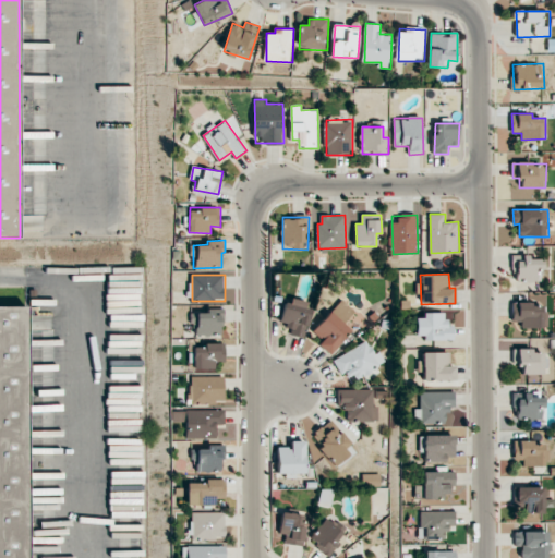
[(314,331),(324,339),(320,344),(330,354),(354,327),(349,323),(358,312),(342,299),(314,331)]
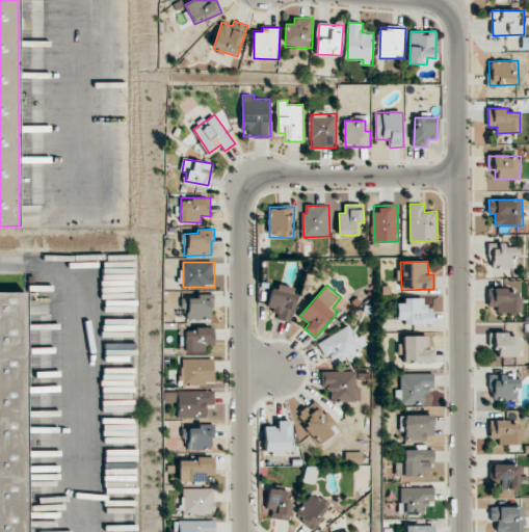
[(272,286),(267,311),(279,313),(278,319),(291,322),(298,291),(272,286)]
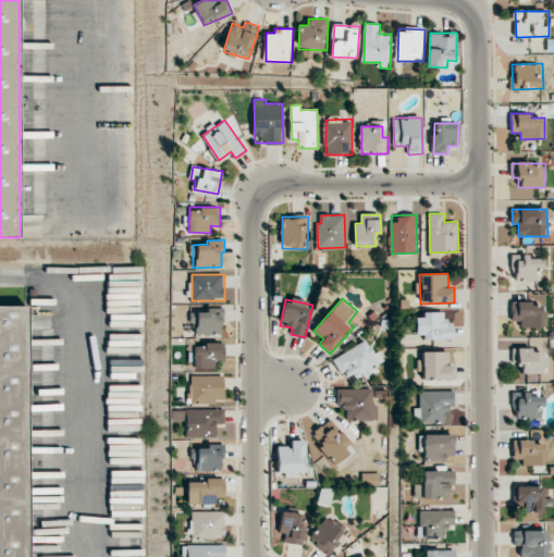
[(522,327),(550,326),(549,310),(543,310),(543,302),(513,304),(514,320),(522,320),(522,327)]
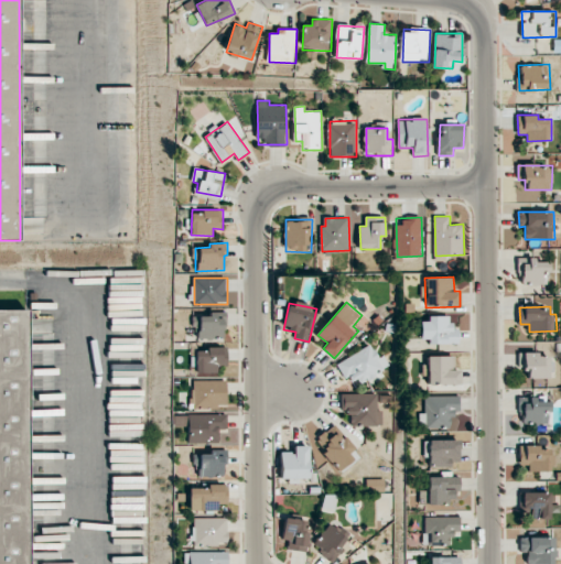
[(0,563),(0,308),(27,308),(28,563),(0,563)]
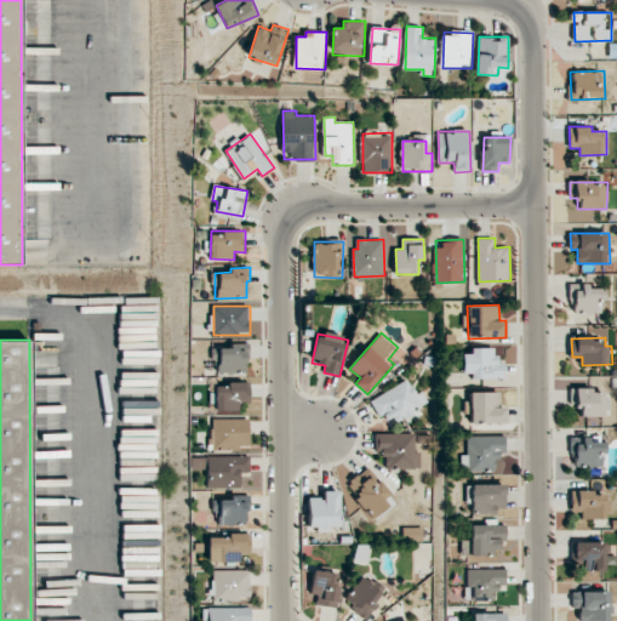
[(249,345),(216,346),(216,374),(249,372),(249,345)]
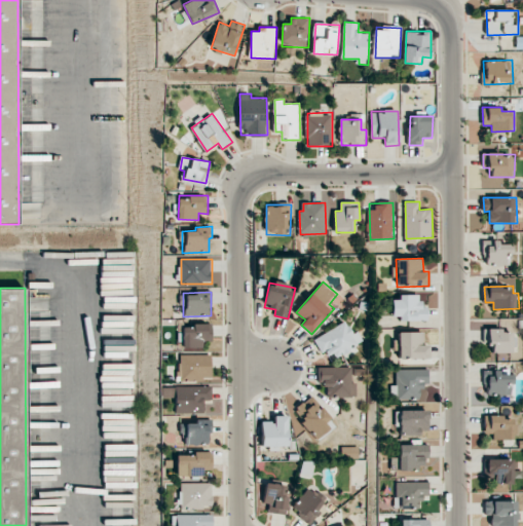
[(428,320),(428,304),(419,304),(419,296),(391,296),(391,320),(428,320)]
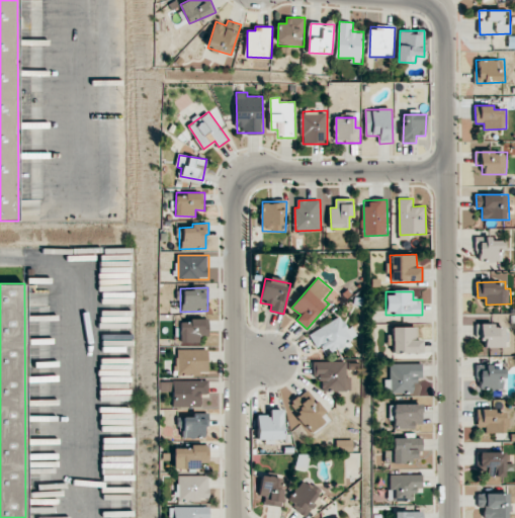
[(310,335),(318,348),(322,346),(328,355),(357,338),(344,315),(310,335)]
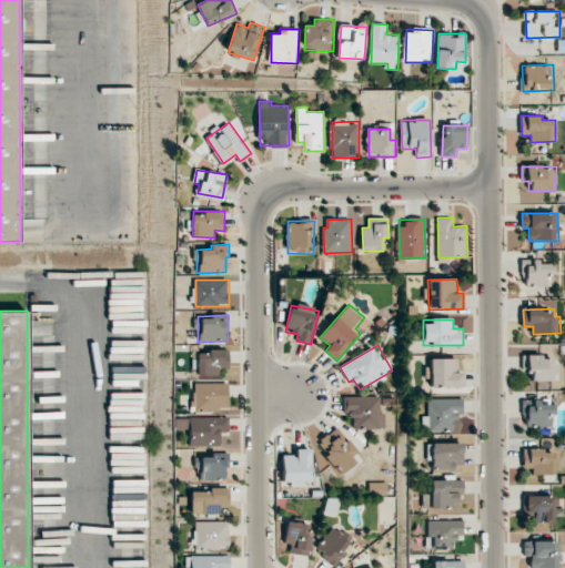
[(199,375),(221,376),(221,367),(230,367),(230,350),(210,350),(210,354),(199,353),(199,375)]
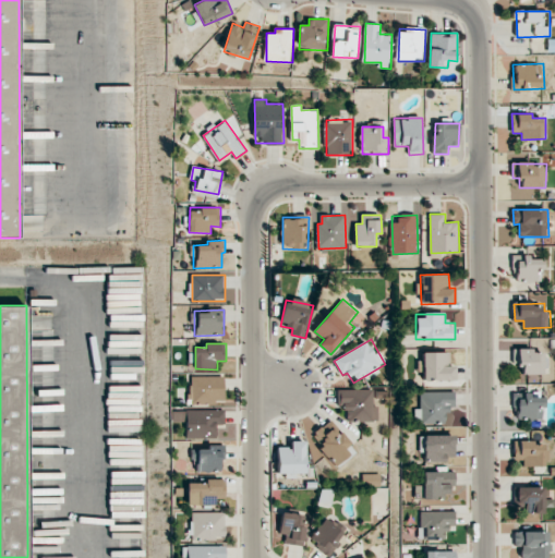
[(520,373),(549,374),(549,353),(533,352),(533,349),(520,348),(520,373)]
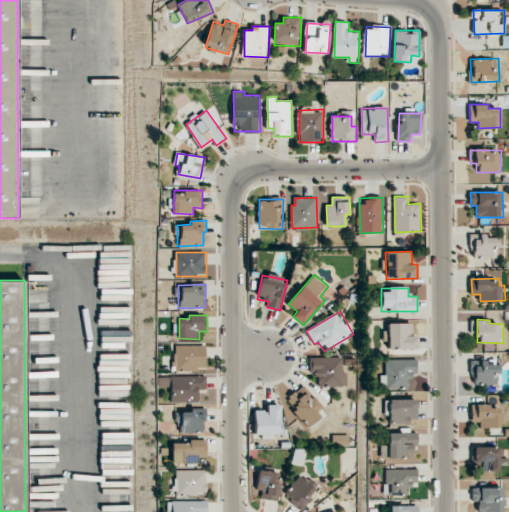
[(417,349),(417,335),(412,335),(412,323),(388,323),(389,349),(417,349)]
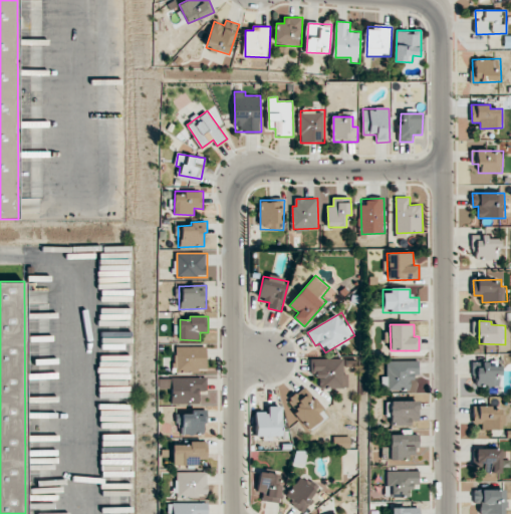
[(208,346),(175,346),(176,371),(208,371),(208,346)]
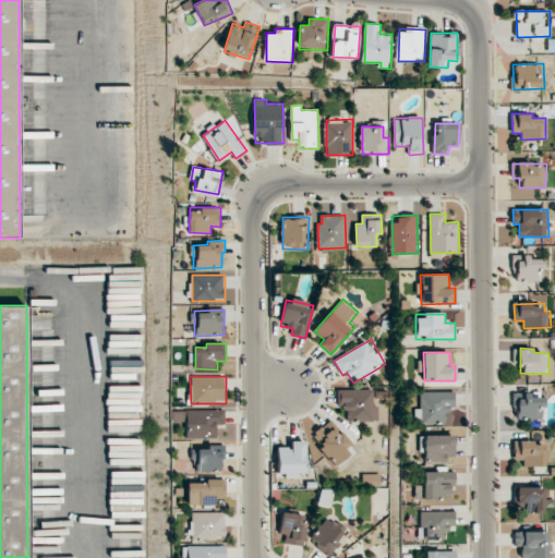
[(376,389),(338,390),(338,405),(348,405),(348,422),(377,421),(376,389)]
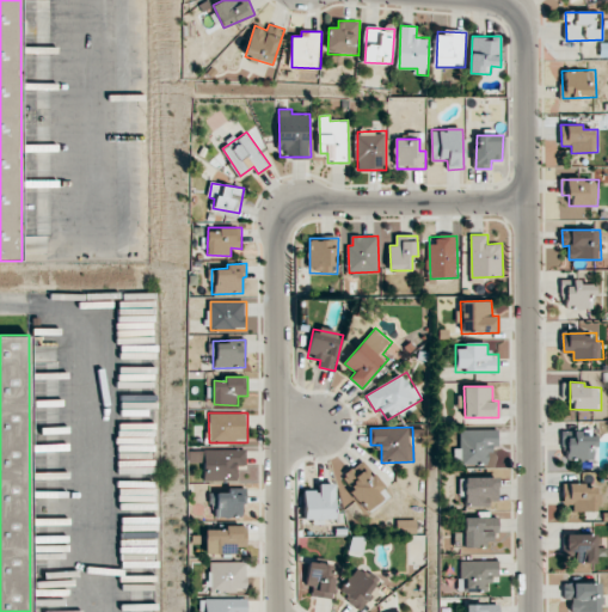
[(498,429),(460,430),(461,450),(455,450),(455,465),(489,464),(489,447),(498,447),(498,429)]
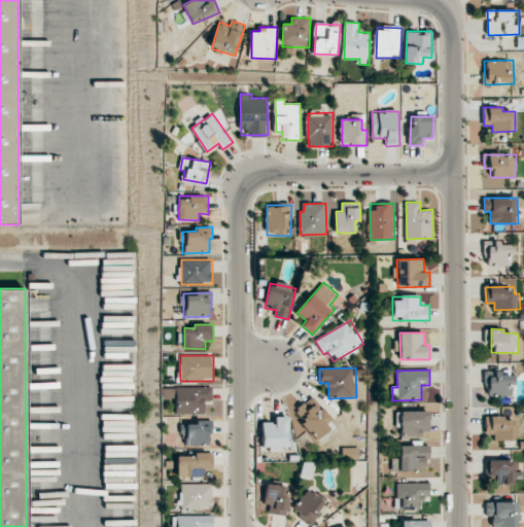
[(490,396),(513,396),(512,384),(518,384),(517,372),(489,372),(490,396)]
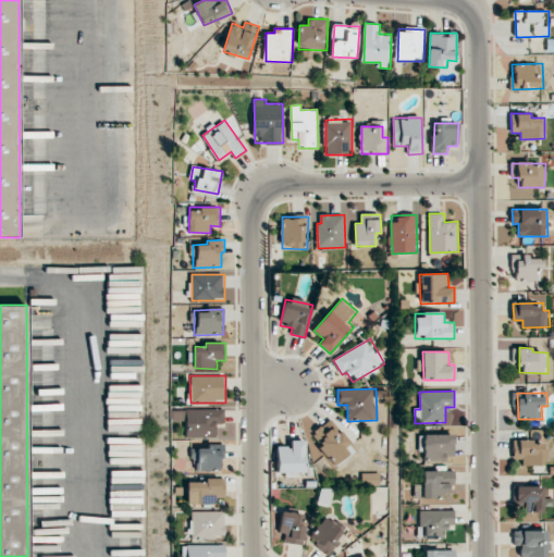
[(225,409),(173,410),(173,421),(187,421),(187,437),(218,437),(218,423),(225,423),(225,409)]
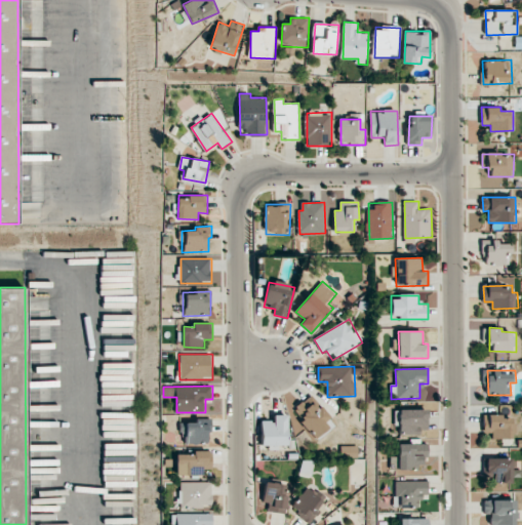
[(294,408),(317,440),(336,427),(314,395),(294,408)]
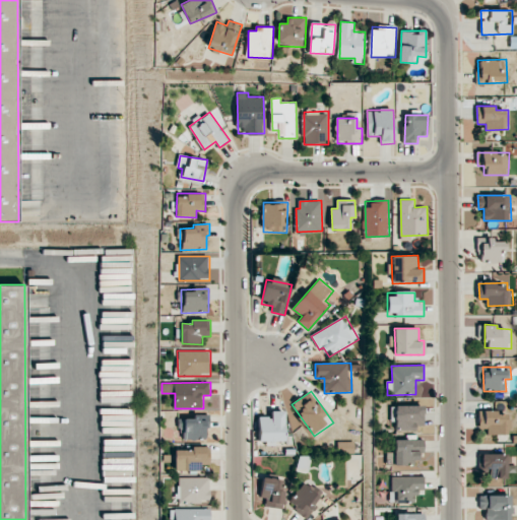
[(425,405),(392,405),(391,421),(397,421),(397,430),(417,431),(417,425),(425,425),(425,405)]
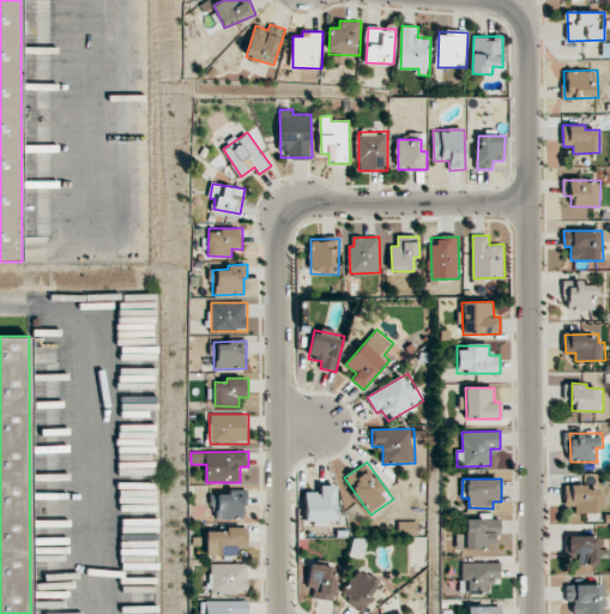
[(567,506),(575,505),(575,513),(603,512),(603,489),(587,489),(587,485),(566,485),(567,506)]
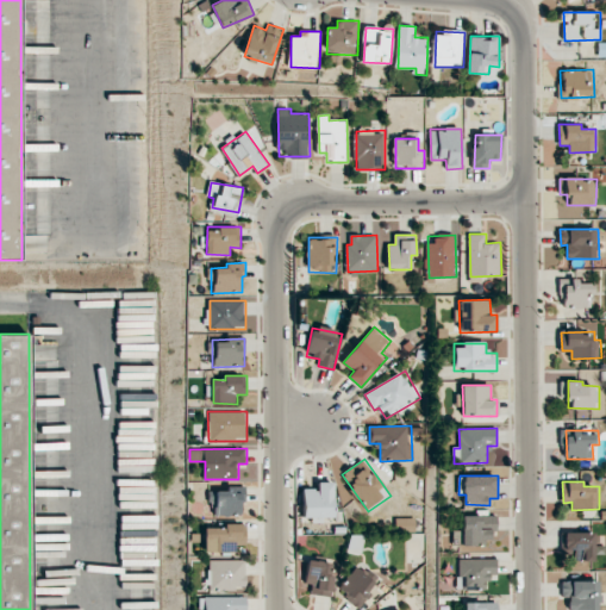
[(304,489),(305,521),(324,520),(324,518),(336,518),(335,483),(319,483),(319,489),(304,489)]
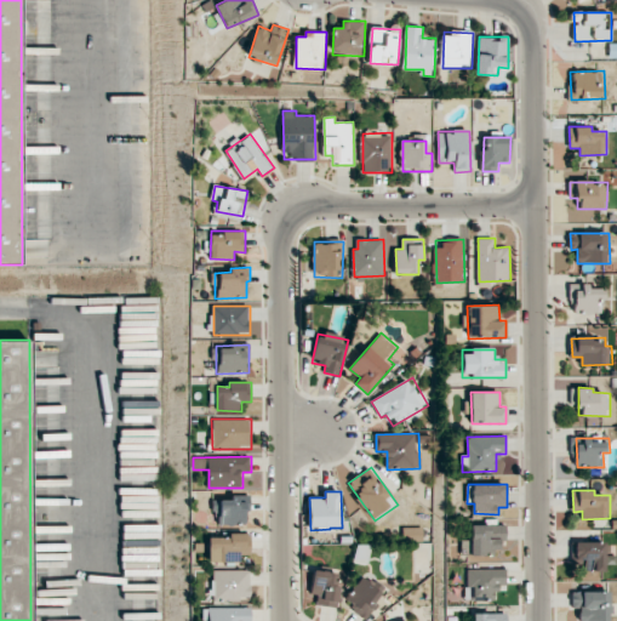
[(220,524),(250,525),(250,495),(233,495),(233,500),(213,499),(213,510),(221,510),(220,524)]
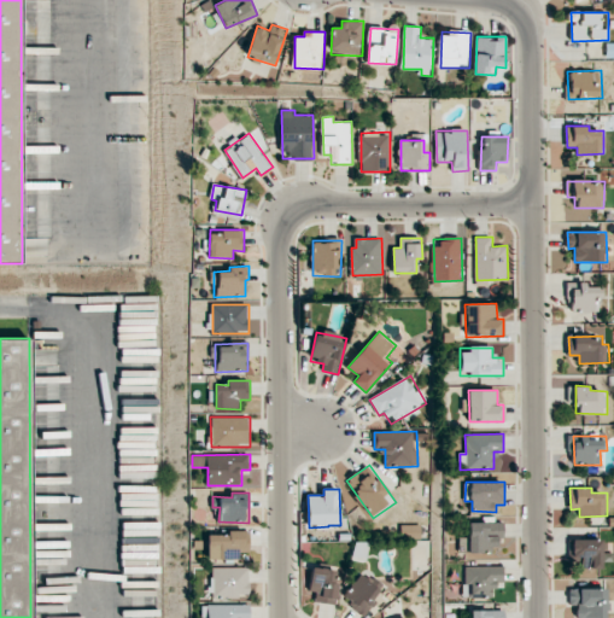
[(504,523),(469,522),(468,552),(496,553),(496,538),(504,538),(504,523)]
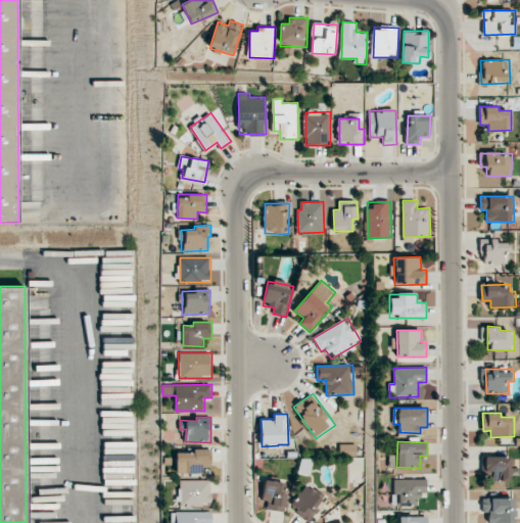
[(359,444),(342,443),(342,456),(359,456),(359,444)]
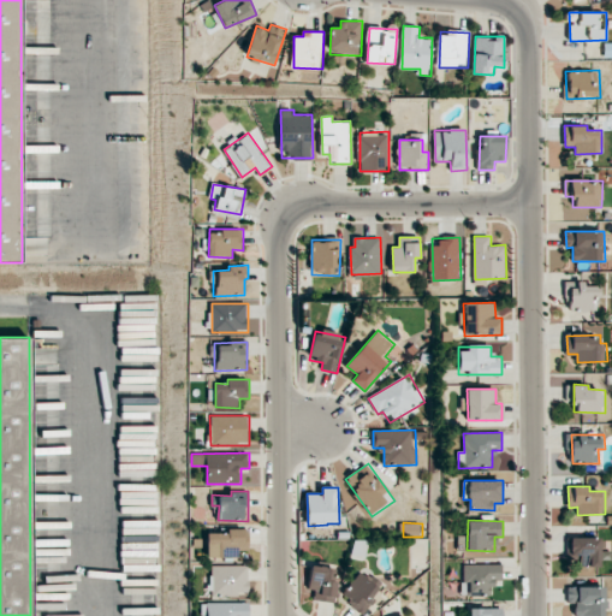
[(208,531),(208,558),(241,557),(241,550),(250,550),(250,531),(208,531)]
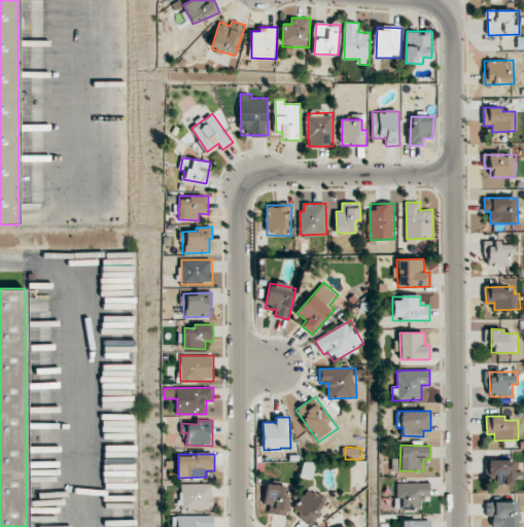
[(489,460),(489,473),(496,473),(496,485),(518,485),(518,460),(489,460)]
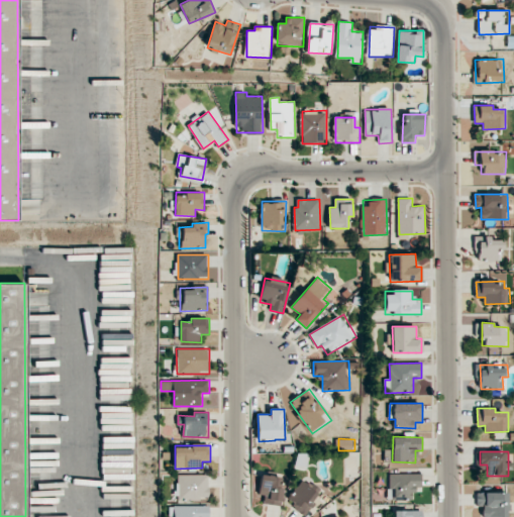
[(423,474),(389,474),(390,500),(416,500),(416,486),(423,486),(423,474)]
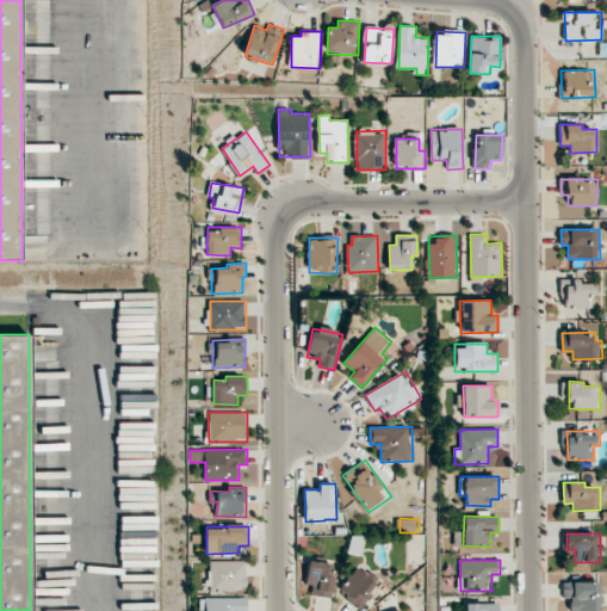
[(247,561),(210,561),(211,591),(248,591),(247,561)]
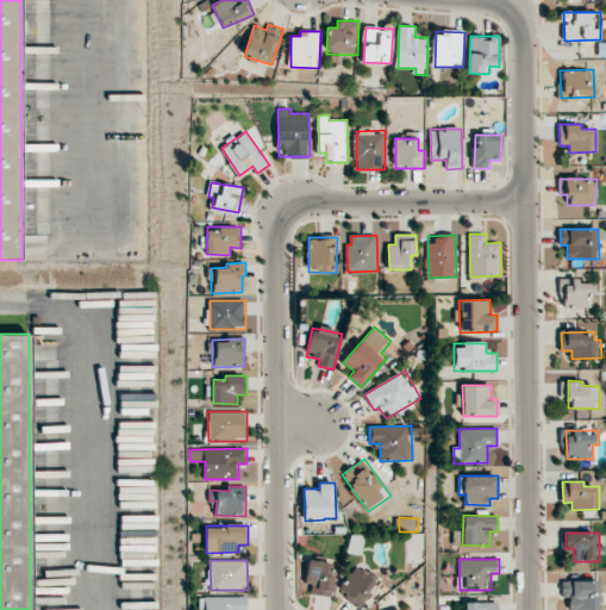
[(331,561),(310,560),(308,595),(333,596),(335,574),(330,574),(331,561)]
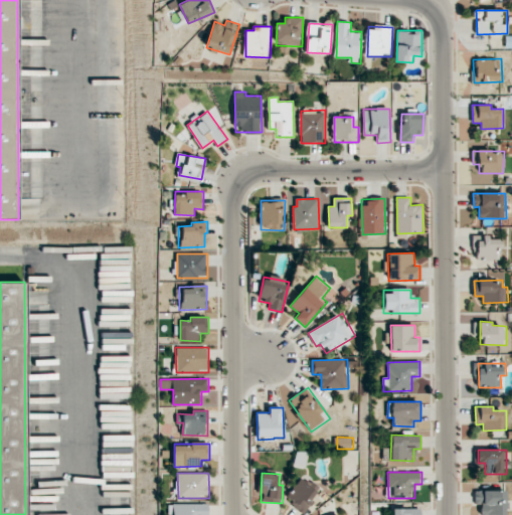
[(309,511),(319,488),(298,479),(288,501),(309,511)]
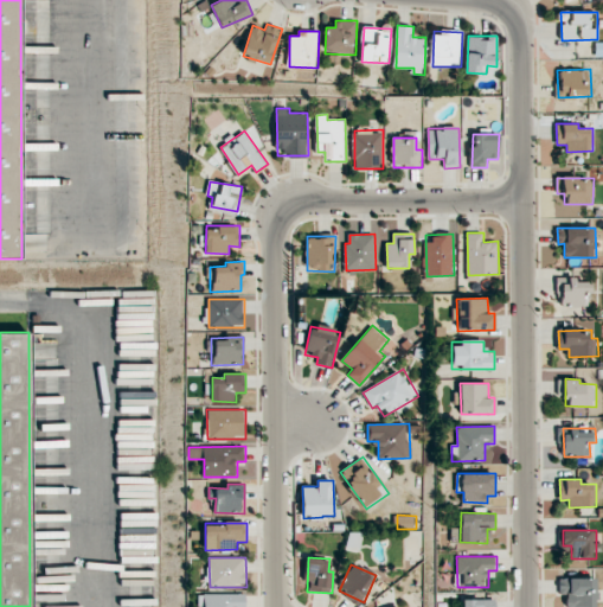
[(598,606),(598,577),(560,579),(560,594),(568,594),(566,606),(598,606)]
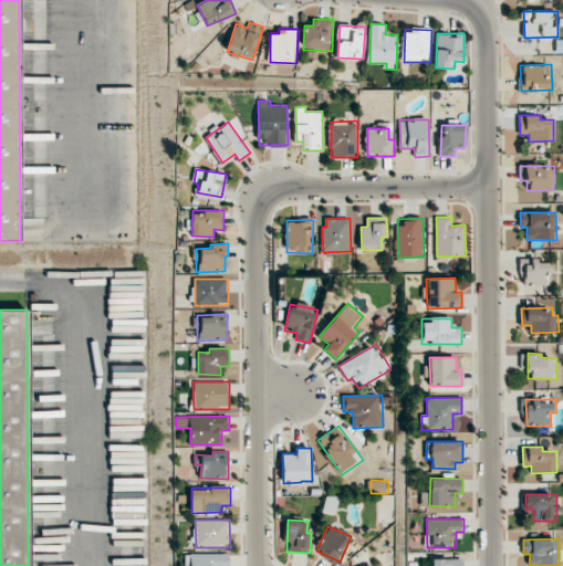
[(191,565),(222,565),(230,565),(230,555),(186,553),(186,565),(191,565)]
